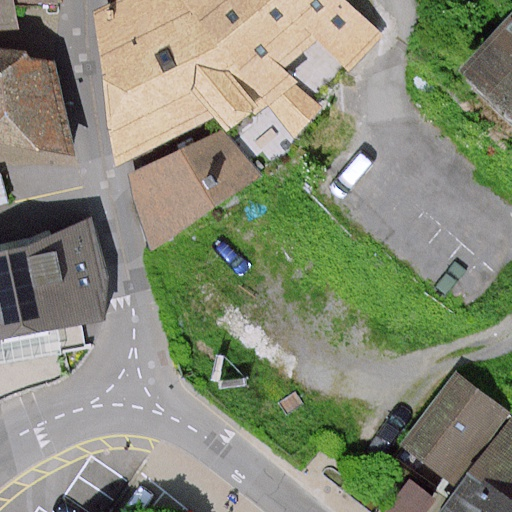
[(0,0),(0,29),(19,29),(16,4),(36,4),(64,3),(64,0),(0,0)]
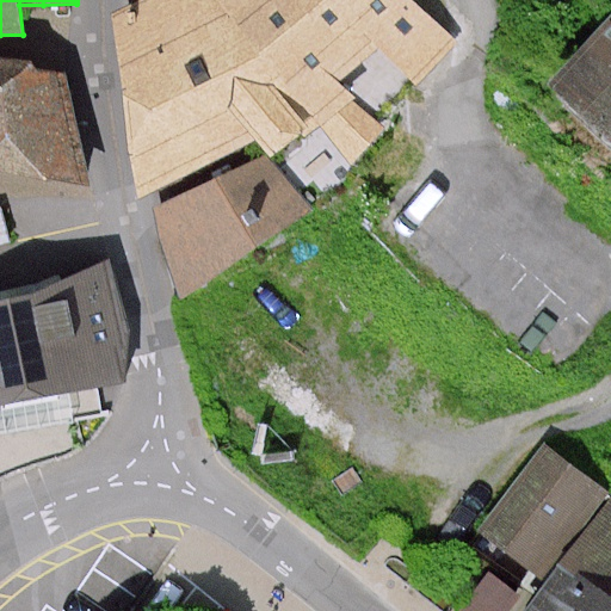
[(136,0),(137,17),(166,204),(193,296),(323,215),(285,158),(369,105),(355,86),(405,48),(433,78),(464,37),(431,0),(136,0)]
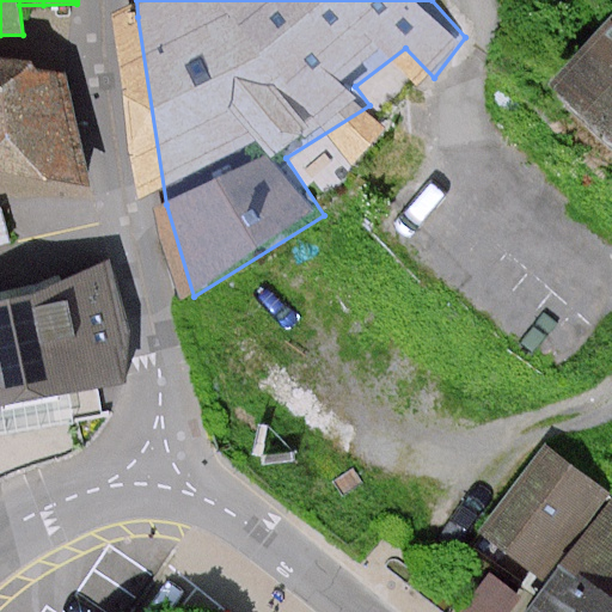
[(611,18),(552,86),(611,138),(611,18)]
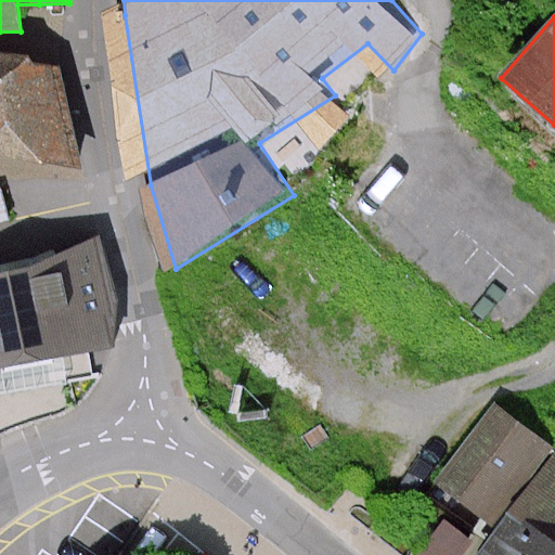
[(0,154),(82,170),(61,65),(33,63),(30,54),(0,50),(0,154)]
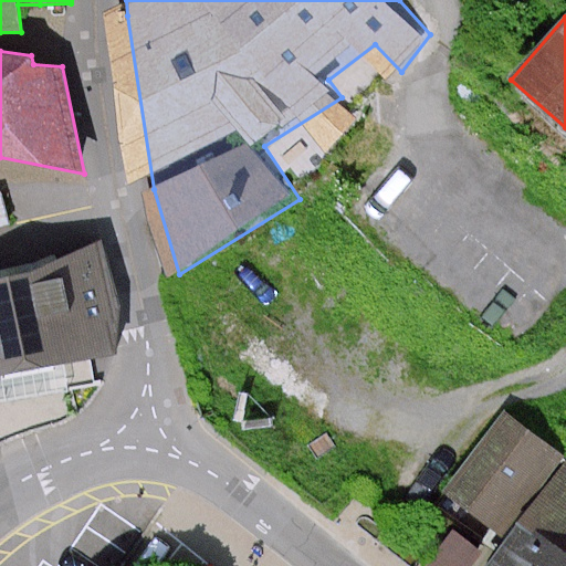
[(0,404),(97,383),(92,359),(115,353),(98,240),(0,272),(0,404)]
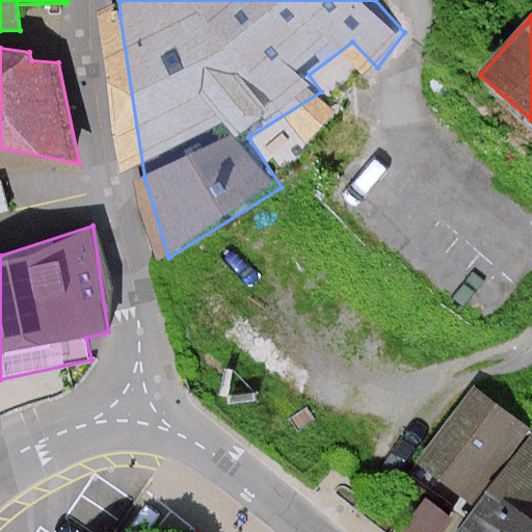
[(531,531),(531,421),(490,391),(436,466),(483,501),(470,517),(447,500),(422,531),(531,531)]
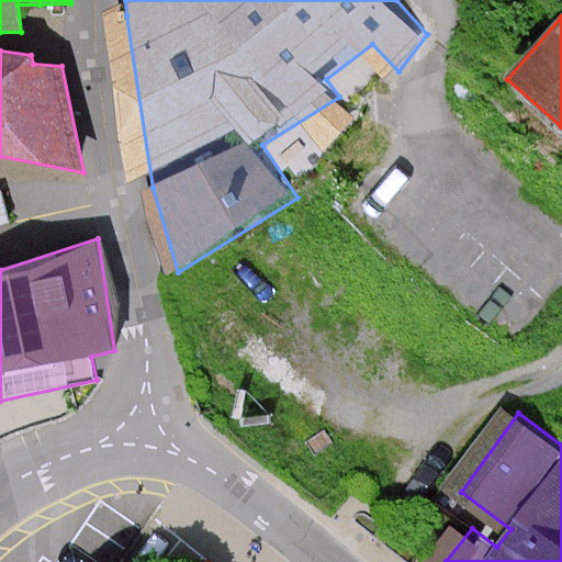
All buildings are outlined.
